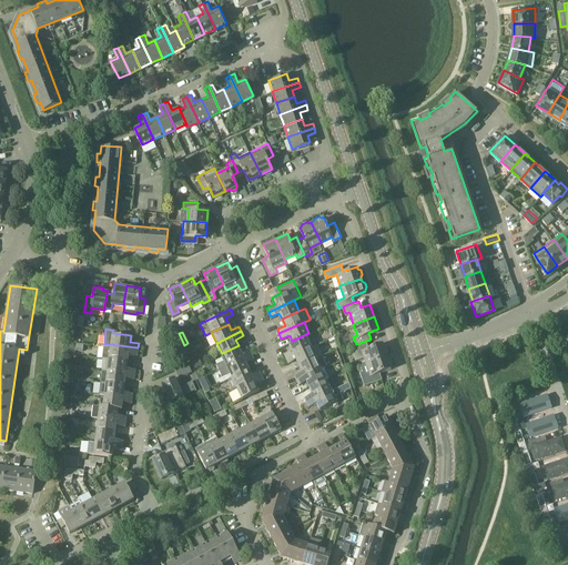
[(286,356),(316,343),(312,332),(308,333),(292,341),(288,342),(292,349),(284,352),(286,356)]
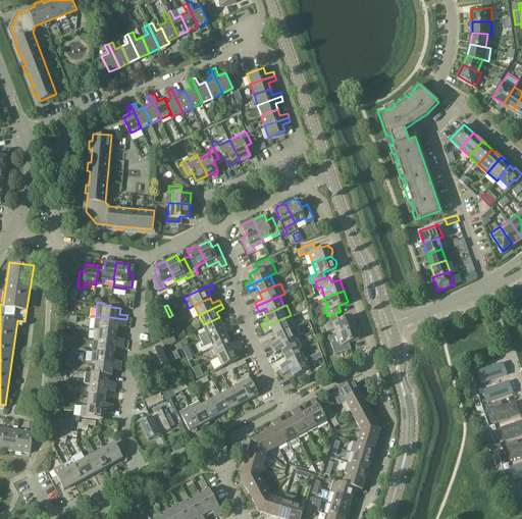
[(334,326),(336,332),(356,325),(355,323),(356,321),(355,317),(352,316),(352,314),(338,318),(336,313),(327,316),(323,317),(327,329),(334,326)]
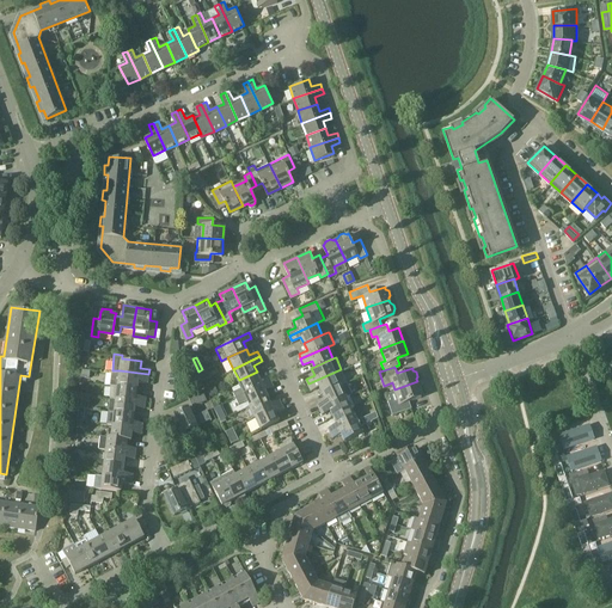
[(347,381),(341,369),(308,384),(311,390),(319,385),(323,392),(341,384),(347,381)]
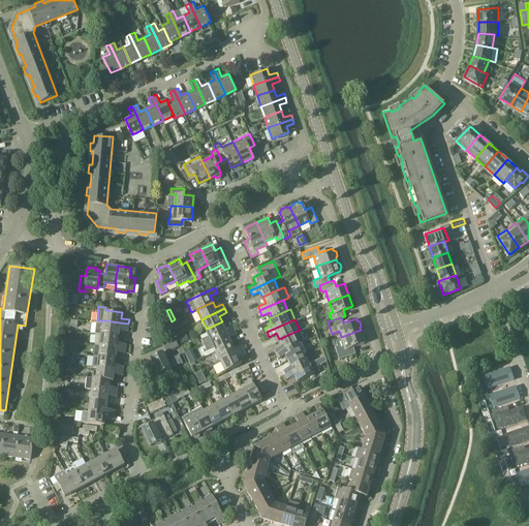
[(95,331),(119,334),(120,328),(127,329),(128,323),(103,320),(97,320),(95,331)]
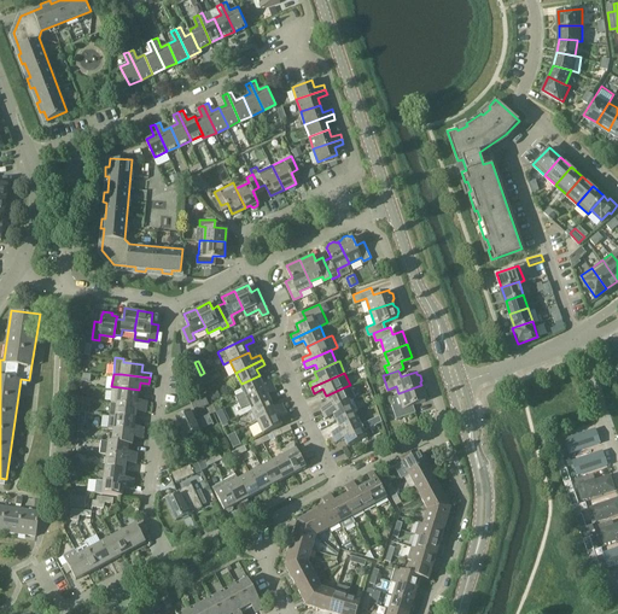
[(235,395),(238,401),(273,384),(270,379),(262,382),(260,375),(242,384),(244,390),(235,395)]
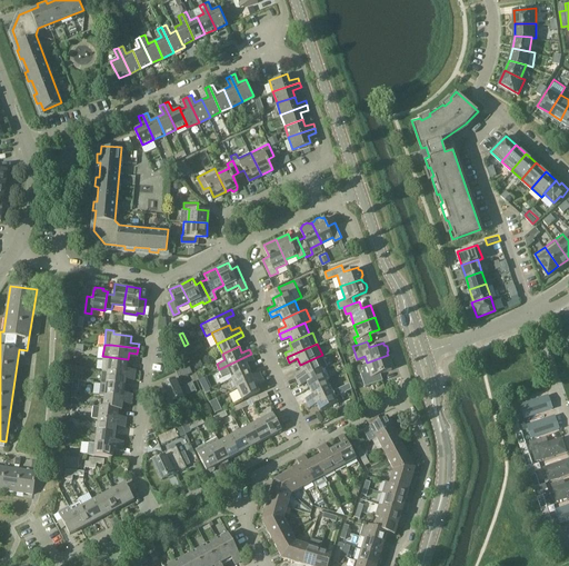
[(251,354),(219,369),(222,375),(230,371),(232,376),(249,368),(246,361),(253,358),(251,354)]
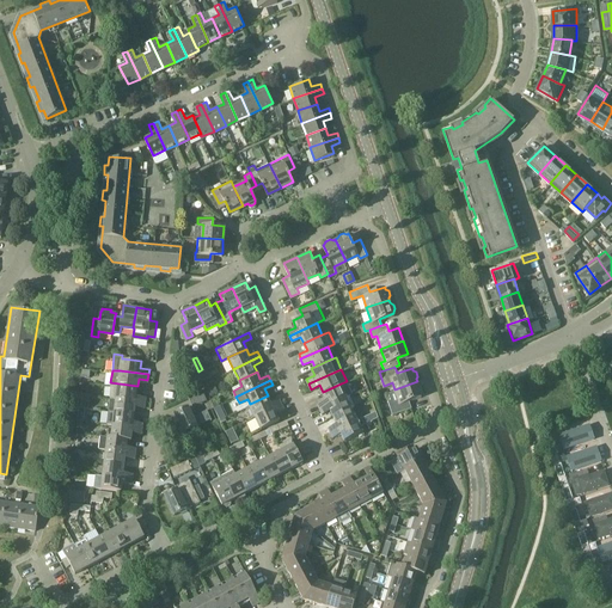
[(417,381),(395,390),(397,395),(387,399),(392,412),(409,407),(407,400),(422,395),(421,393),(422,390),(421,386),(417,384),(417,381)]
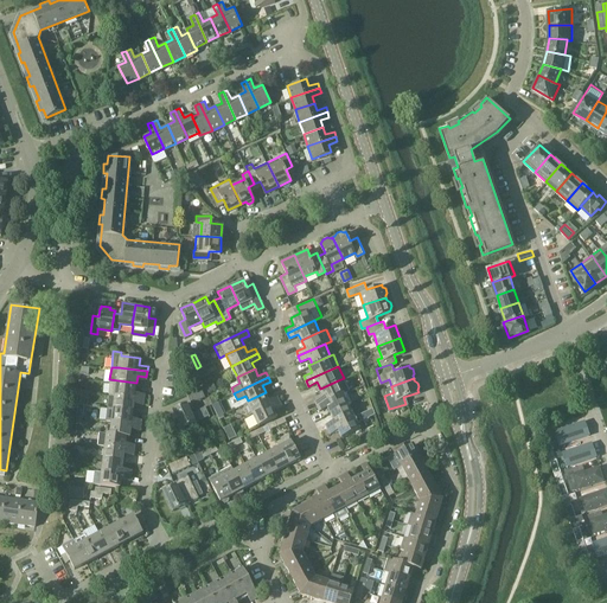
[(109,393),(115,393),(144,397),(145,392),(135,391),(136,383),(109,379),(109,380),(112,380),(109,382),(108,391),(109,393)]
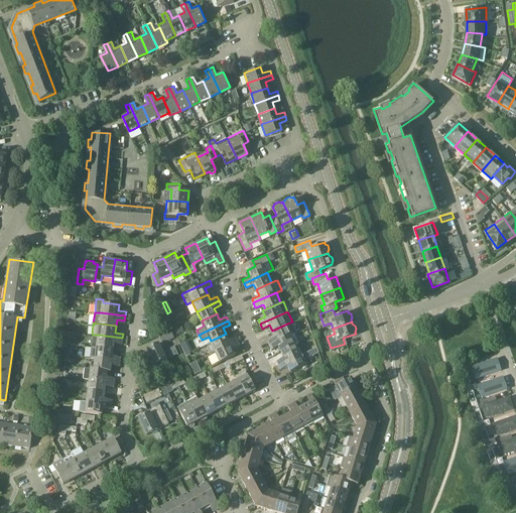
[(291,333),(287,324),(272,331),(274,336),(267,340),(269,344),(291,333)]
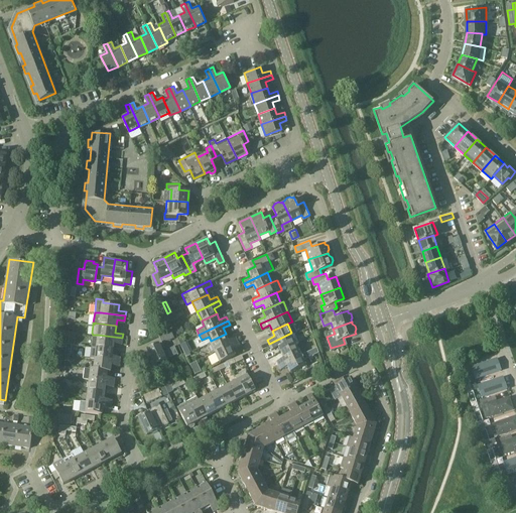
[(174,336),(170,328),(158,333),(161,342),(174,336)]
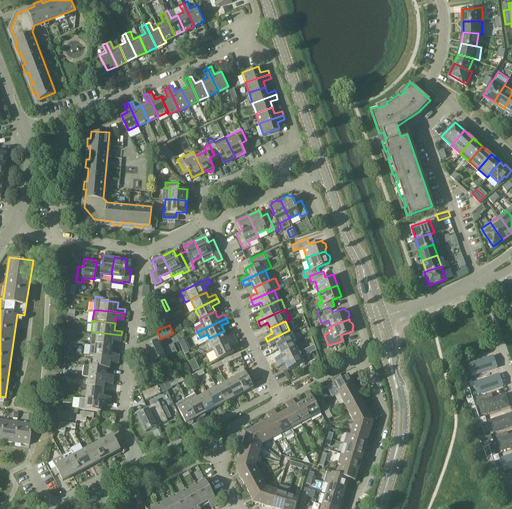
[(276,342),(279,347),(297,339),(292,329),(289,330),(267,341),(269,345),(276,342)]
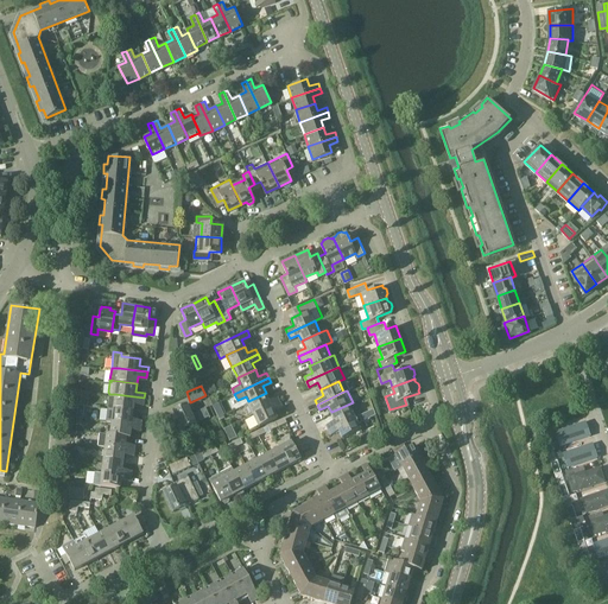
[(249,415),(253,413),(280,400),(278,395),(270,399),(266,393),(248,401),(244,404),(249,415)]
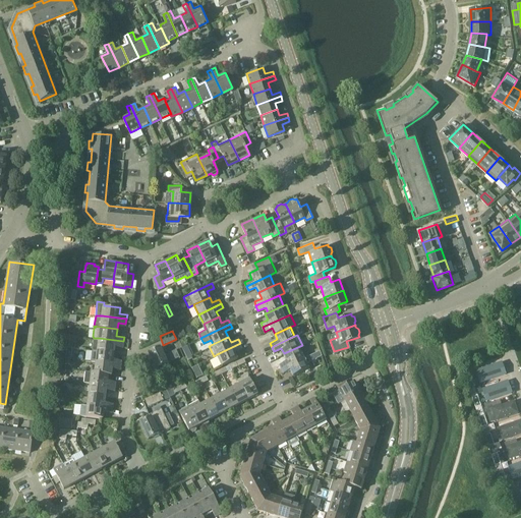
[(98,349),(115,351),(115,345),(123,346),(123,341),(99,338),(94,338),(93,348),(98,349)]
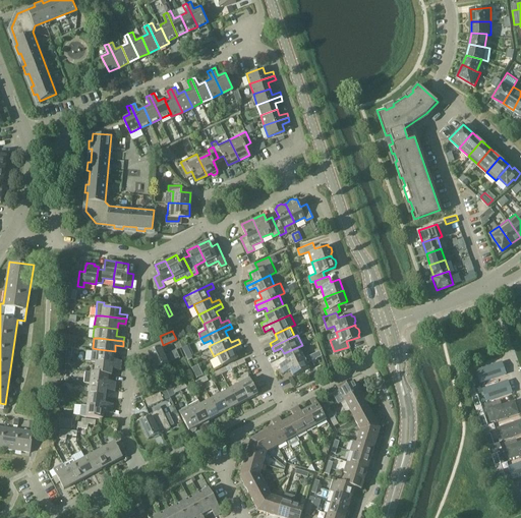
[(240,343),(217,354),(222,364),(237,357),(235,351),(242,347),(240,343)]
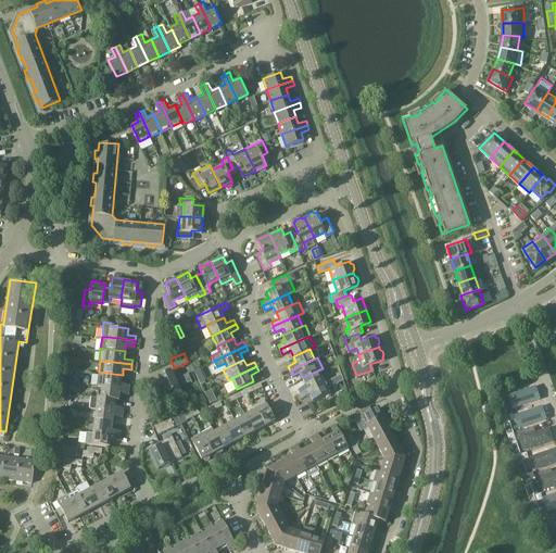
[(298,387),(300,392),(330,378),(325,367),(323,368),(303,377),(305,384),(298,387)]
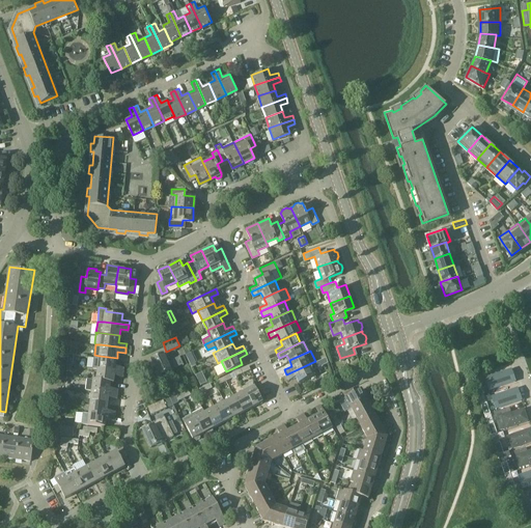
[(184,363),(179,354),(179,355),(167,360),(163,352),(151,357),(160,373),(171,368),(170,367),(183,362),(184,363)]
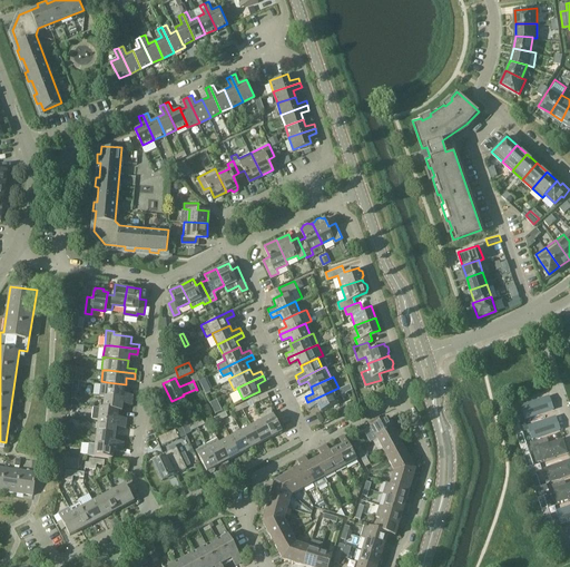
[(100,393),(105,394),(133,397),(133,392),(125,391),(126,384),(107,382),(101,381),(100,393)]
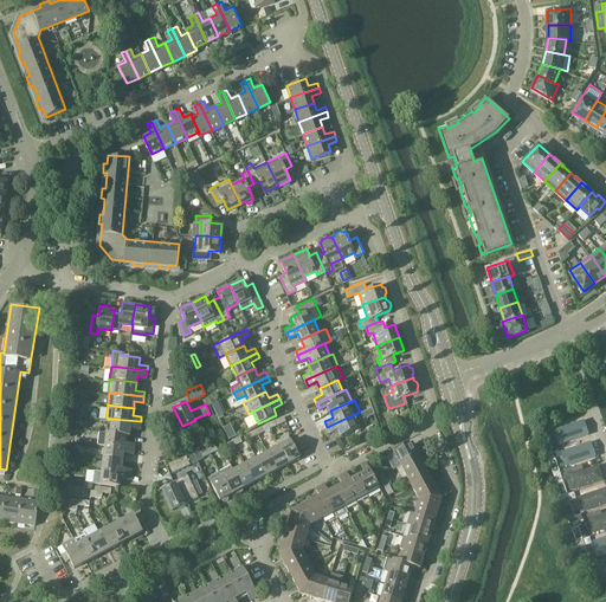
[(372,406),(360,412),(327,427),(329,432),(337,427),(341,434),(359,426),(356,420),(362,418),(363,418),(368,416),(368,414),(374,412),(372,406)]
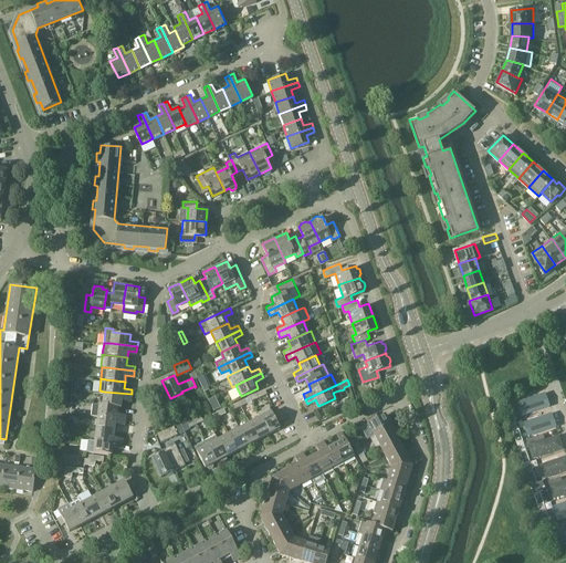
[(266,392),(265,387),(250,395),(252,399),(266,392)]
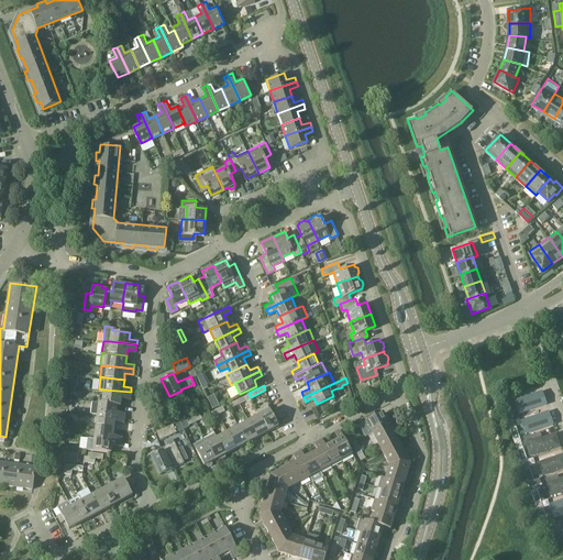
[(521,410),(548,402),(544,388),(522,396),(518,398),(521,410)]
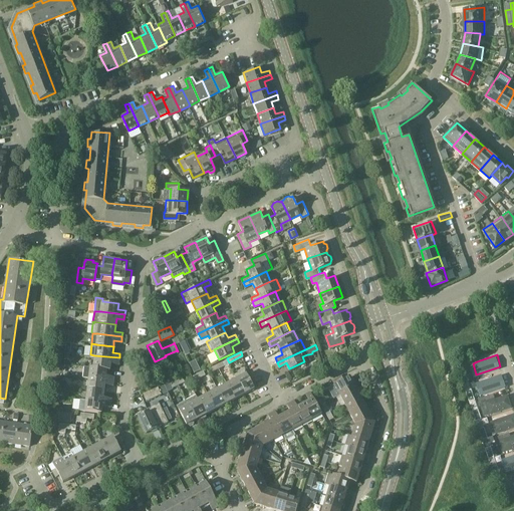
[(94,355),(93,365),(93,366),(107,367),(107,368),(110,368),(110,361),(118,362),(119,357),(94,355)]
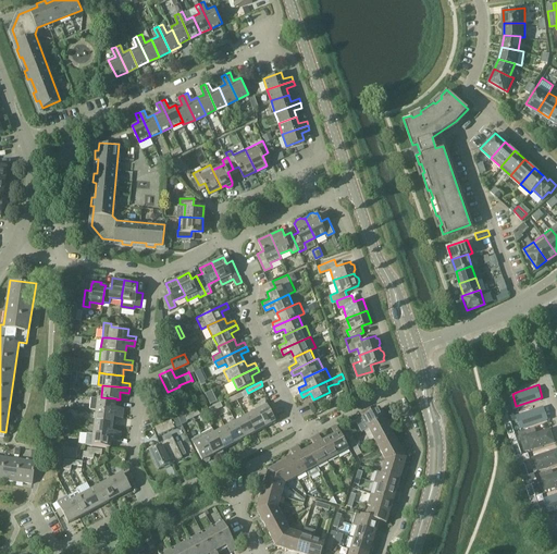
[(206,392),(210,402),(218,398),(212,389),(206,392)]
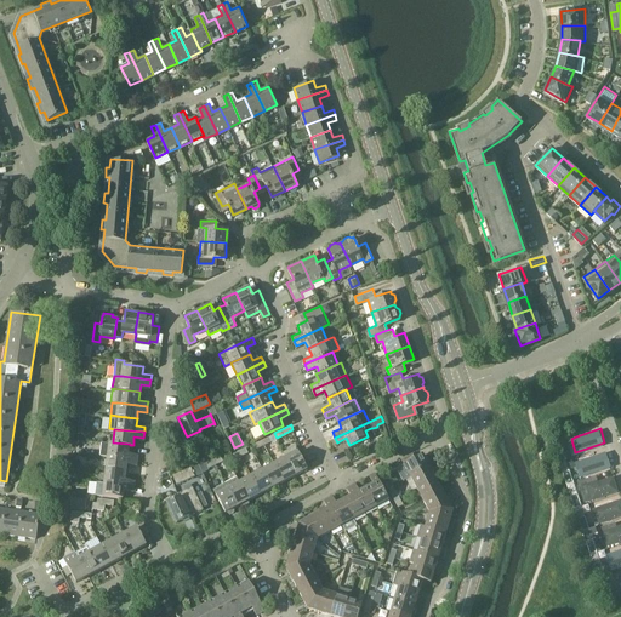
[(100,453),(108,455),(137,458),(138,452),(129,452),(130,445),(130,444),(113,443),(113,441),(102,440),(100,453)]
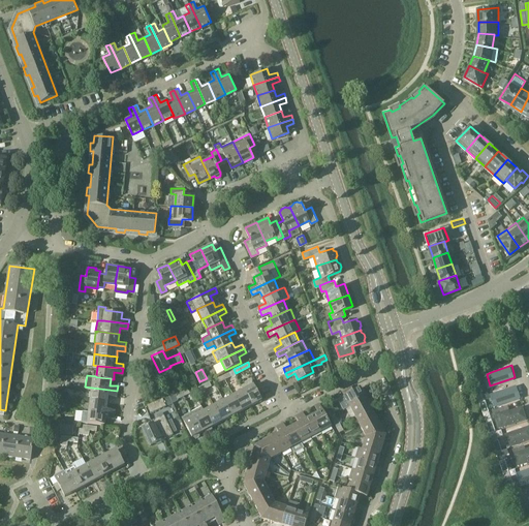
[(478,379),(472,381),(476,392),(481,390),(478,379)]
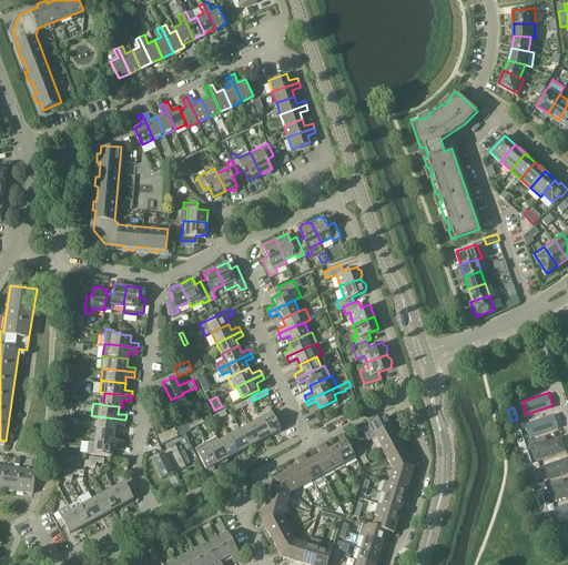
[(267,409),(260,413),(271,433),(281,427),(273,412),(271,413),(270,410),(267,409)]
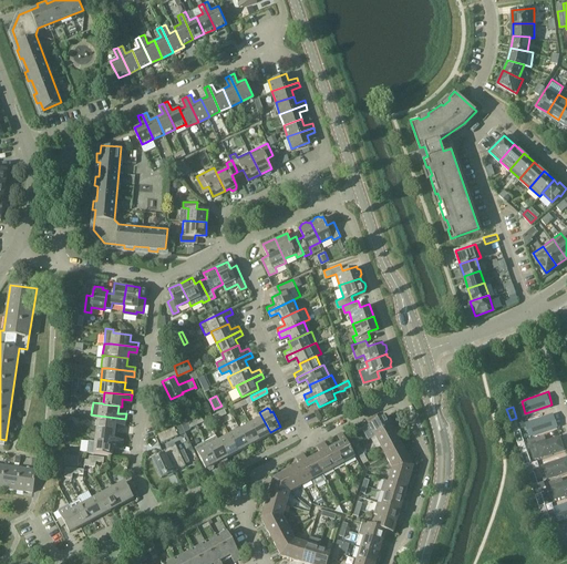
[(261,417),(251,422),(259,438),(270,432),(259,412),(261,417)]
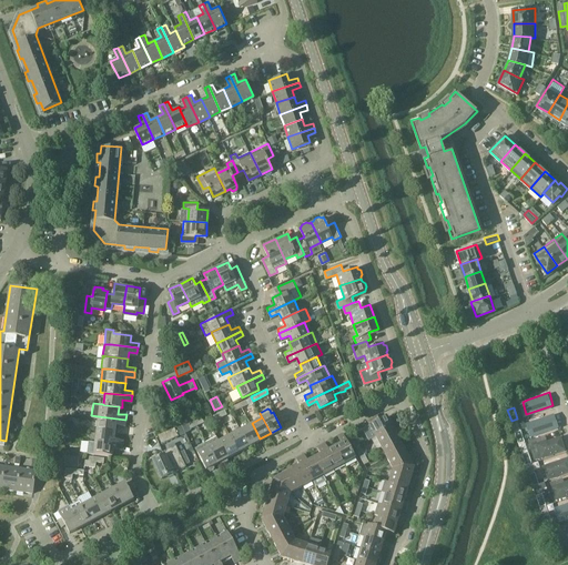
[(375,434),(393,424),(386,414),(369,424),(375,434)]
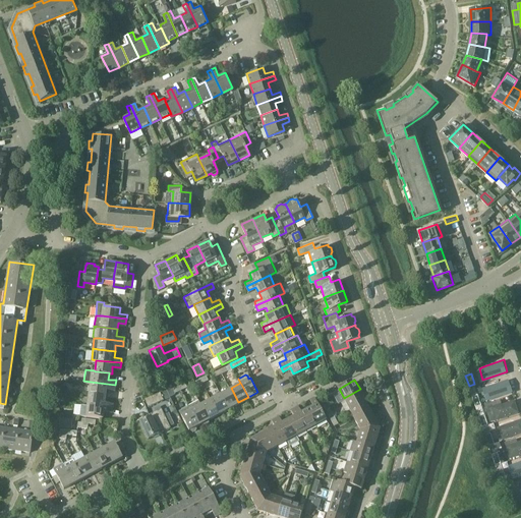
[(487,396),(488,399),(513,391),(510,380),(485,388),(487,396)]
